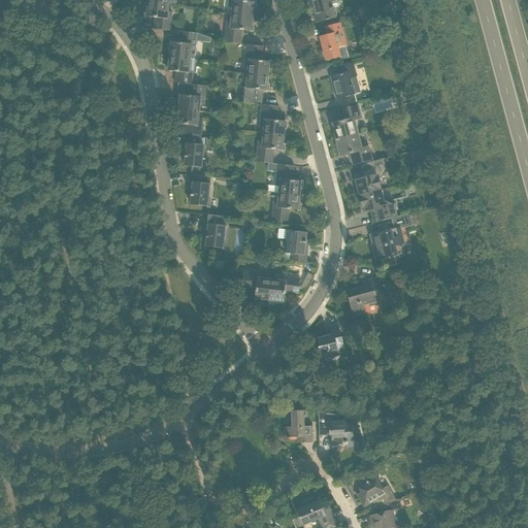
[(232,7),(232,14),(253,17),(254,2),(244,1),(244,0),(228,0),(228,6),(232,7)]
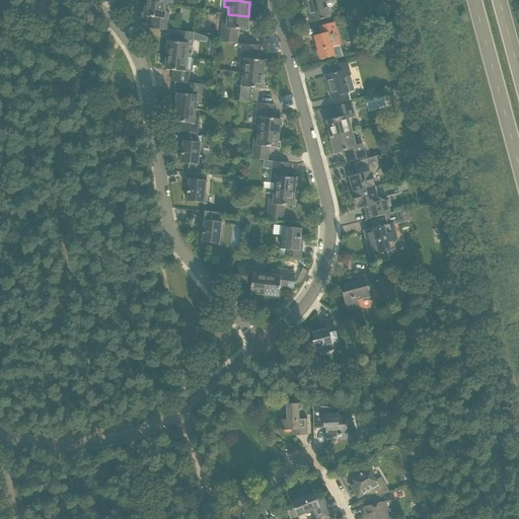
[(327,9),(332,8),(334,7),(334,6),(334,5),(334,4),(332,3),(331,2),(330,2),(325,3),(325,1),(329,0),(304,0),(310,22),(329,17),(327,9)]
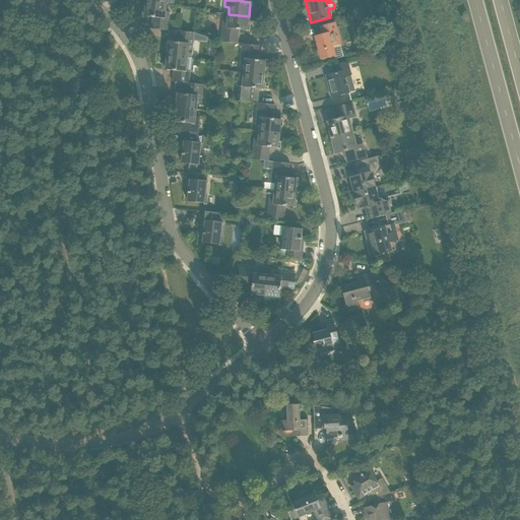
[(167,4),(145,2),(144,16),(153,17),(152,28),(168,29),(170,12),(166,11),(167,4)]
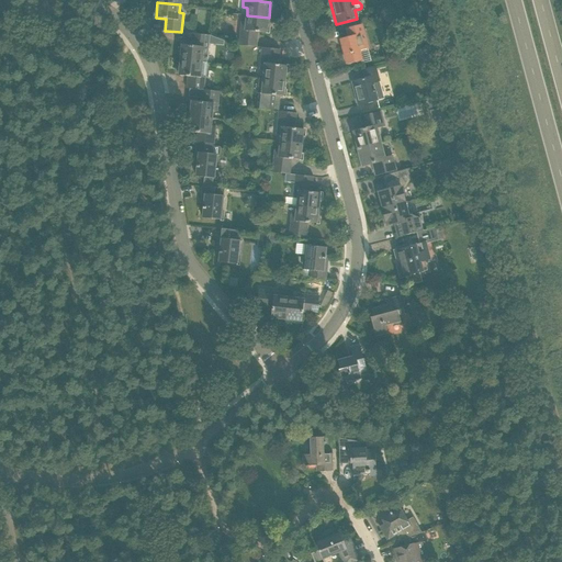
[(269,18),(247,15),(246,23),(242,23),(239,45),(256,47),(257,32),(268,33),(269,18)]
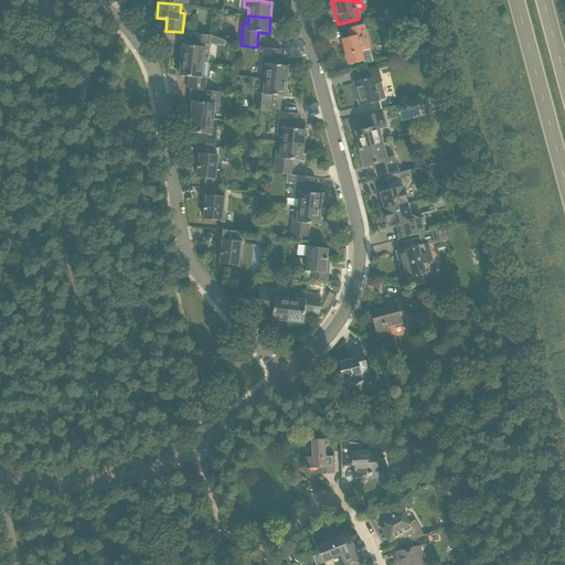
[(363,24),(359,25),(348,29),(350,38),(342,39),(349,65),(364,61),(361,51),(370,49),(363,24)]
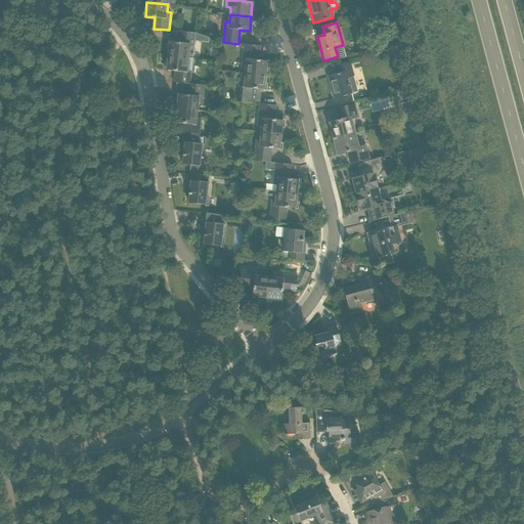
[(170,42),(168,55),(189,57),(188,59),(193,59),(193,51),(194,47),(195,33),(190,33),(180,32),(179,43),(170,42)]
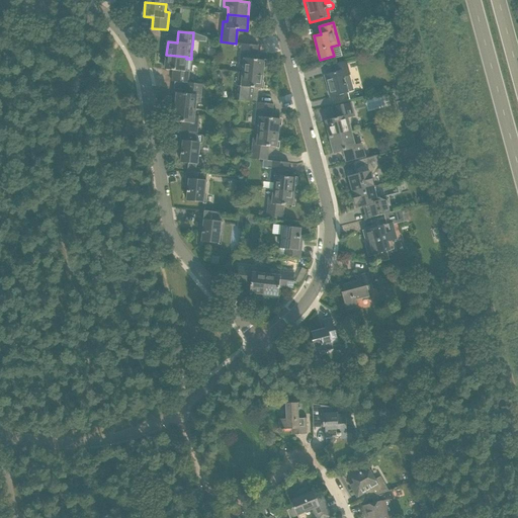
[(244,65),(243,72),(263,75),(265,61),(255,60),(257,46),(242,44),(240,65),(244,65)]
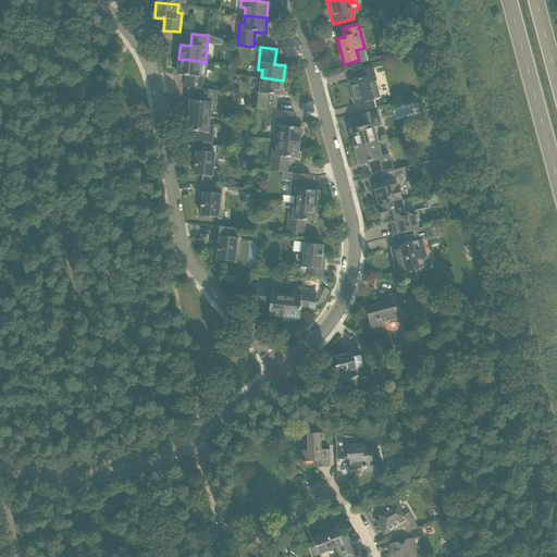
[(186,87),(201,89),(202,89),(206,63),(200,63),(201,61),(178,59),(177,74),(187,75),(186,87)]
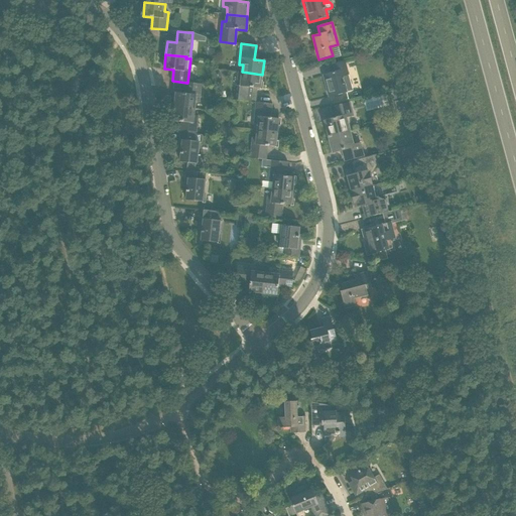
[(345,60),(343,61),(333,63),(335,72),(323,75),(329,97),(353,91),(345,60)]
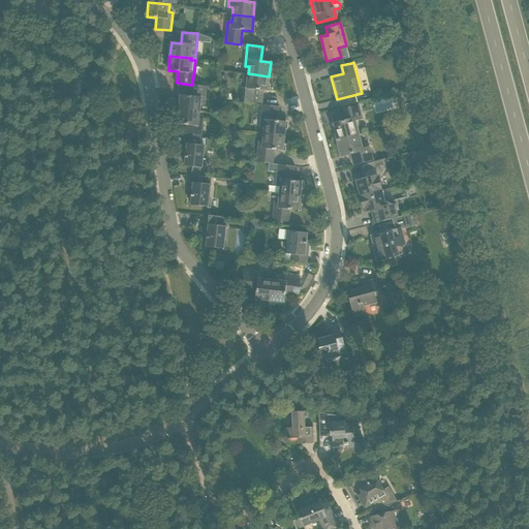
[(269,76),(248,73),(247,82),(243,81),(241,102),(256,104),(258,90),(268,91),(269,76)]
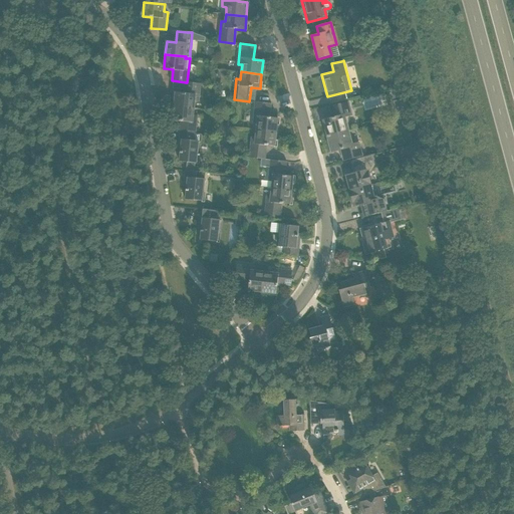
[(175,92),(174,105),(194,108),(195,101),(199,101),(201,84),(187,82),(186,82),(185,93),(175,92)]
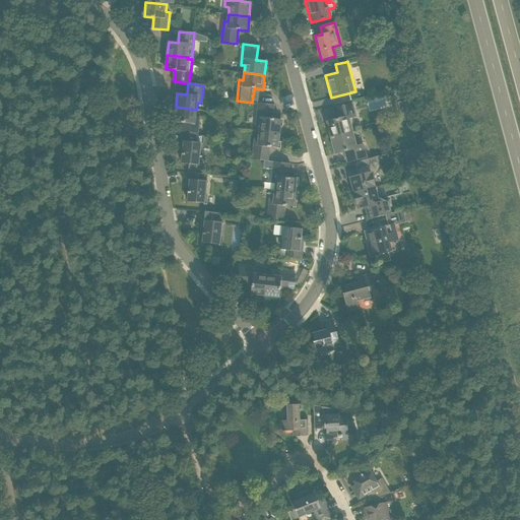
[(260,125),(259,131),(279,134),(281,120),(272,119),(273,105),(263,104),(258,103),(256,124),(260,125)]
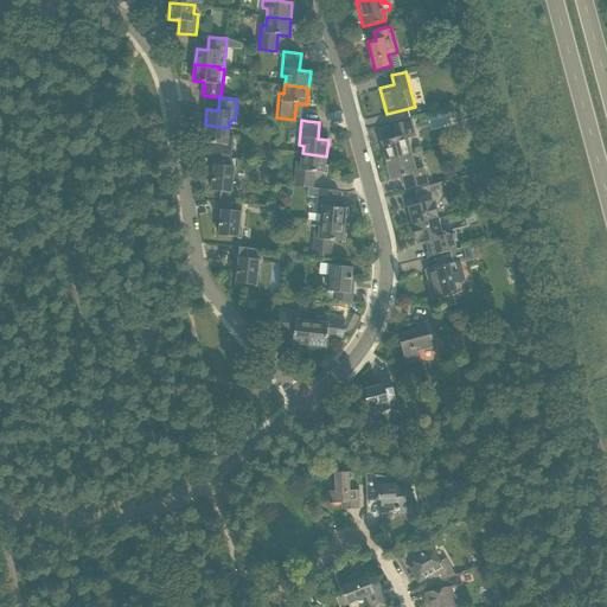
[(382,142),(387,161),(410,154),(407,138),(414,135),(410,121),(389,127),(393,140),(382,142)]
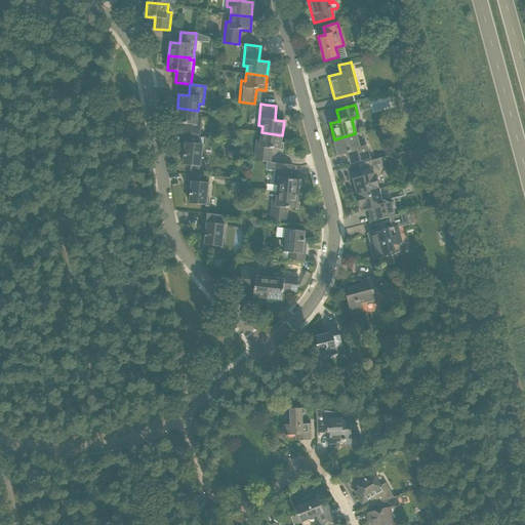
[(175,123),(186,124),(184,135),(200,136),(202,118),(198,118),(198,111),(177,108),(175,123)]
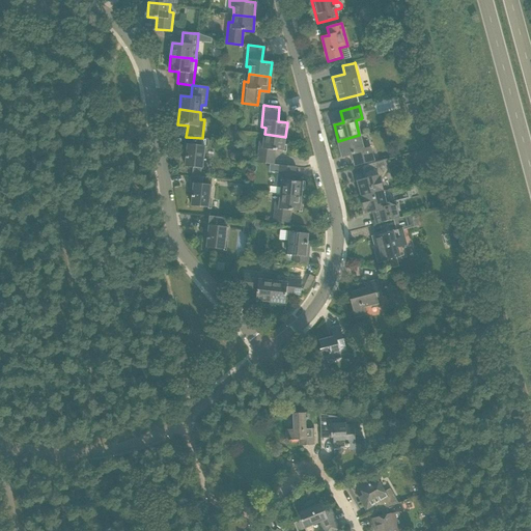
[(285,137),(264,134),(263,142),(259,141),(257,163),(273,165),(275,150),(284,151),(285,137)]
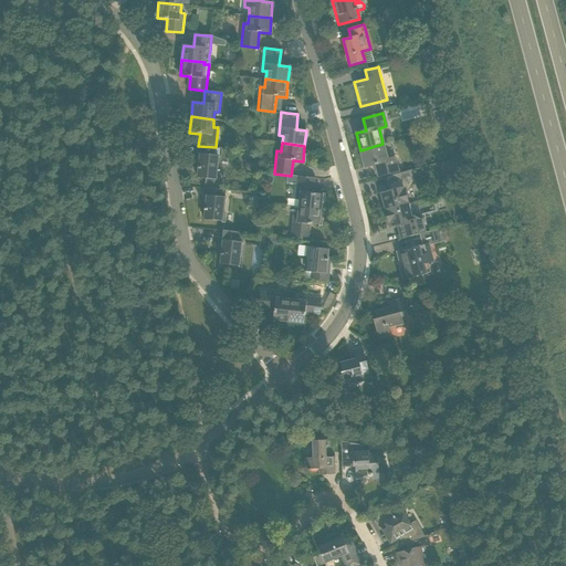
[(383,144),(360,150),(365,167),(375,164),(378,176),(389,174),(395,171),(391,158),(387,159),(383,144)]
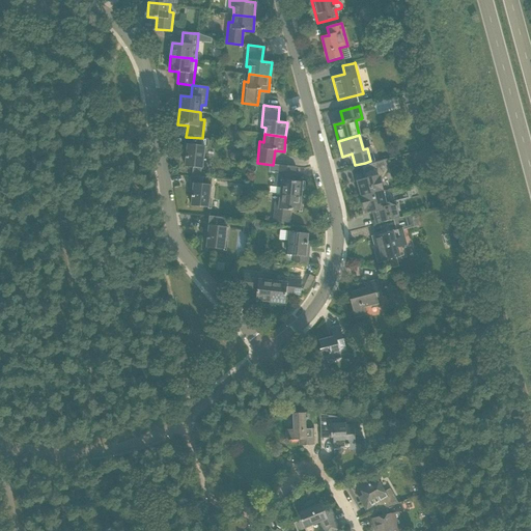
[(186,136),(184,150),(187,151),(185,166),(193,167),(195,168),(201,168),(202,168),(205,146),(207,147),(208,139),(202,138),(186,137),(186,136)]
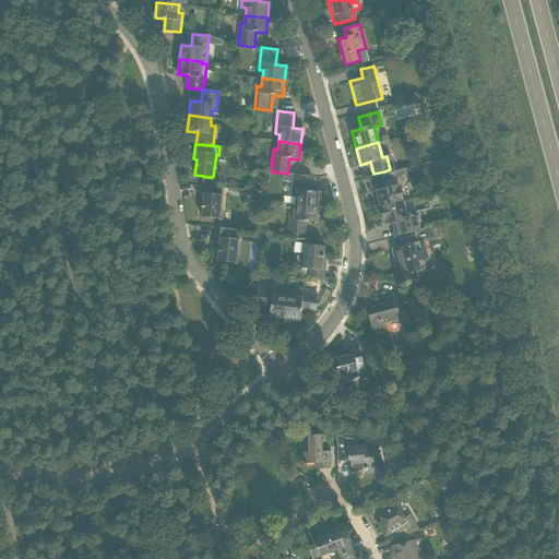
[(105,146),(106,154),(116,153),(115,144),(105,146)]
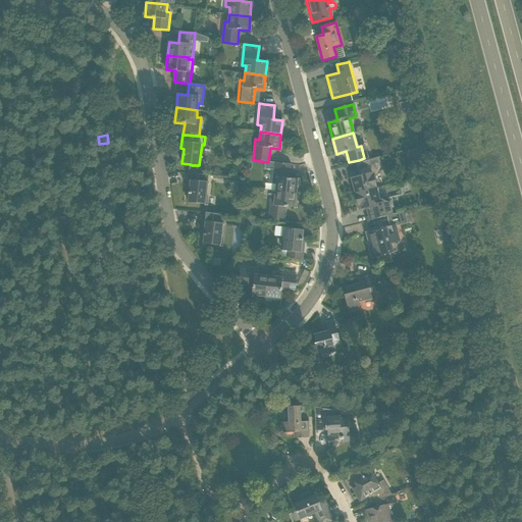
[(352,178),(356,194),(376,188),(373,175),(376,174),(379,168),(376,157),(356,163),(357,164),(360,172),(357,177),(352,178)]
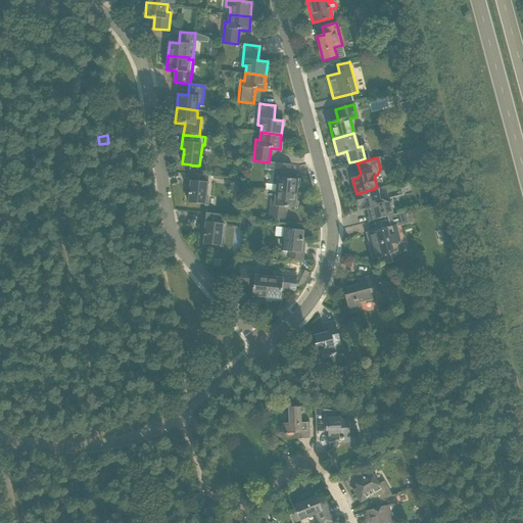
[(277,184),(276,191),(296,193),(298,179),(289,179),(290,164),(275,162),(273,184),(277,184)]
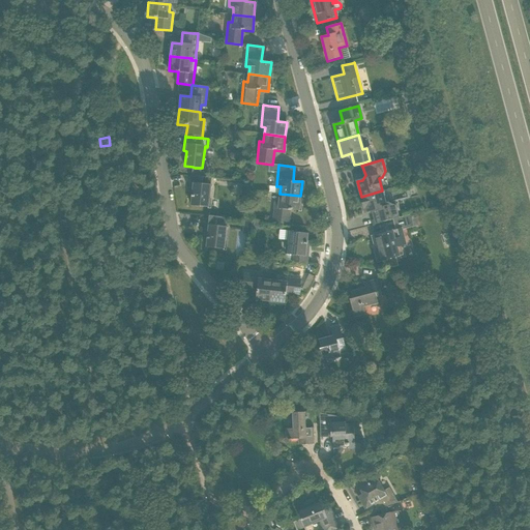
[(193,167),(192,175),(200,176),(201,168),(195,168),(193,167)]
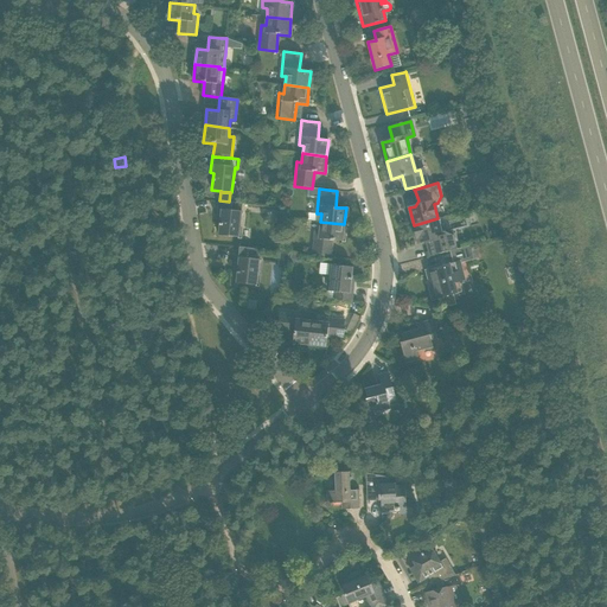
[(218,235),(238,237),(242,203),(229,202),(219,200),(217,217),(221,217),(218,235)]
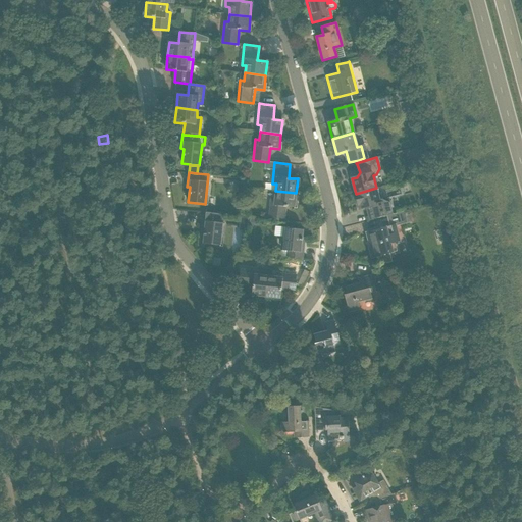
[(376,188),(356,194),(360,209),(368,207),(372,209),(374,216),(373,217),(373,219),(393,214),(393,212),(392,213),(388,200),(381,197),(378,198),(376,188)]
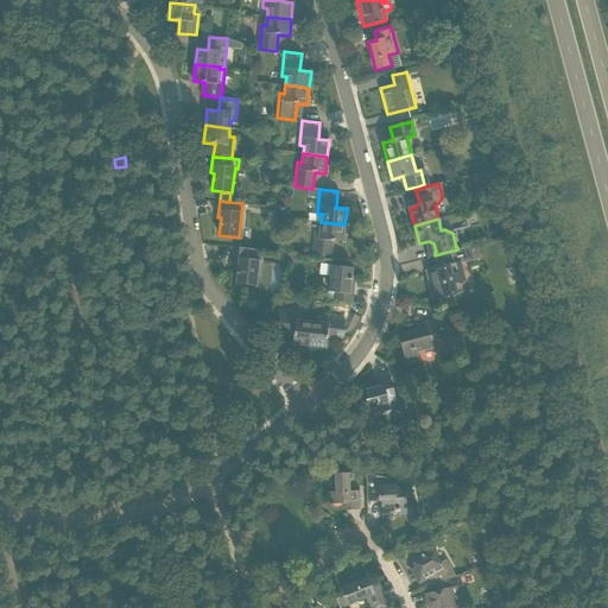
[(344,225),(321,222),(320,232),(315,230),(312,255),(330,257),(333,240),(343,241),(344,225)]
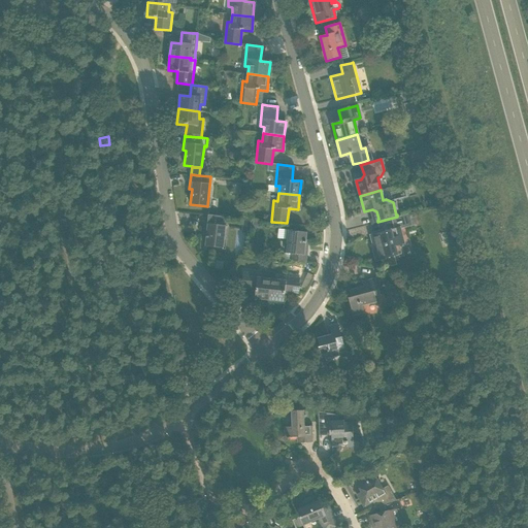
[(434,199),(427,201),(429,208),(435,206),(434,199)]
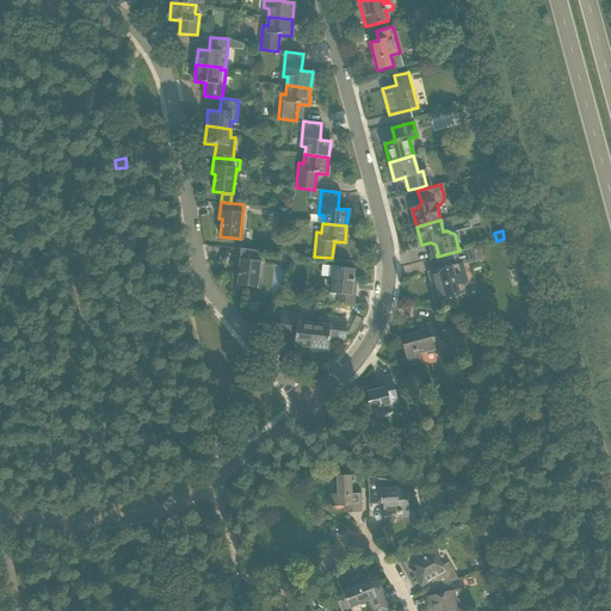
[(442,270),(431,272),(434,288),(432,289),(436,298),(438,298),(438,301),(444,298),(445,307),(452,308),(458,307),(455,294),(463,291),(458,275),(463,273),(461,265),(477,260),(482,259),(479,246),(474,247),(457,252),(461,264),(442,270)]
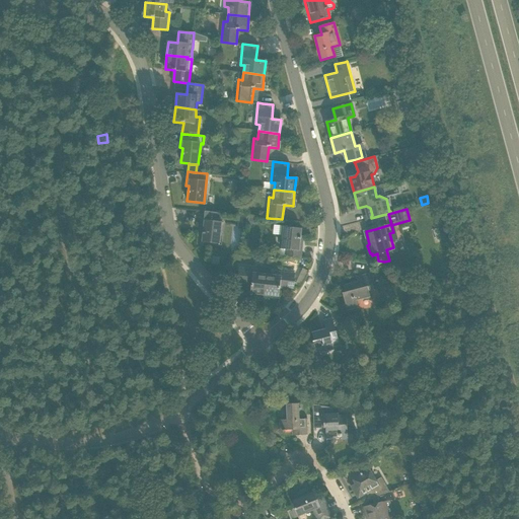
[(219,213),(213,212),(203,211),(201,227),(204,227),(202,242),(219,244),(222,222),(218,221),(219,213)]
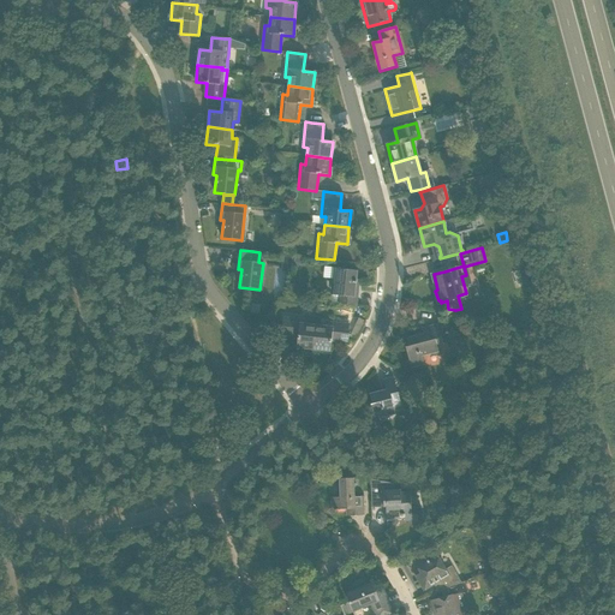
[(338,304),(345,305),(357,306),(358,288),(354,288),(357,270),(336,269),(334,296),(339,296),(338,304)]
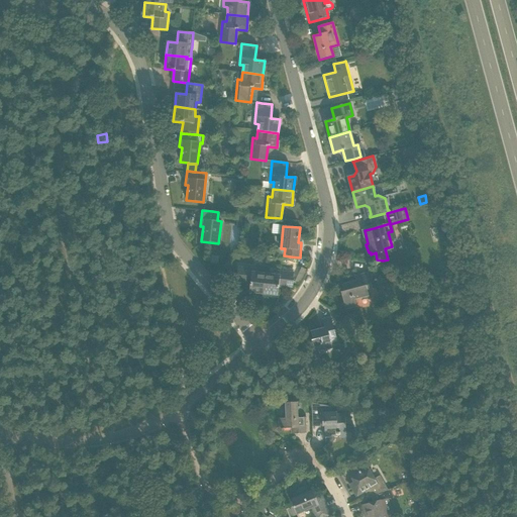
[(249,293),(264,294),(266,274),(259,273),(259,269),(238,267),(236,282),(250,283),(249,293)]
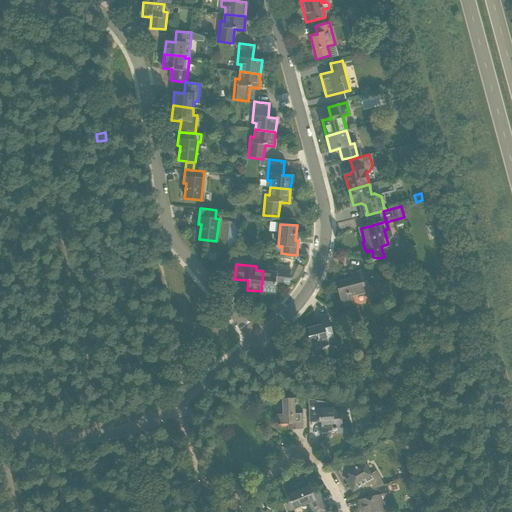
[(263,271),(261,291),(275,293),(276,284),(290,285),(291,270),(271,268),(270,272),(263,271)]
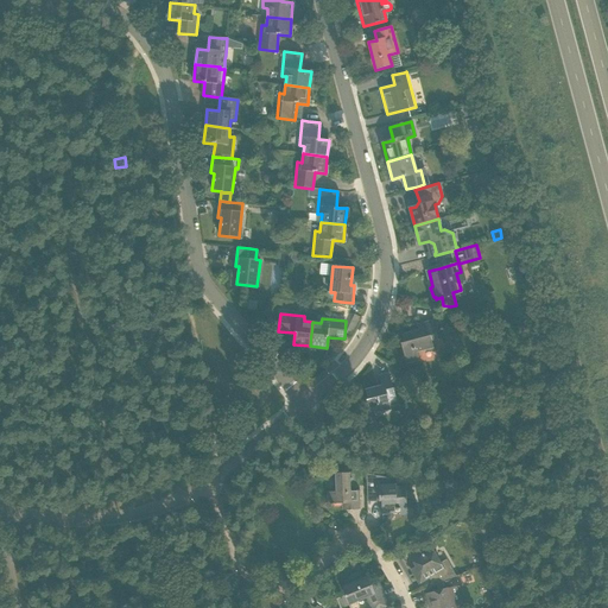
[(400,343),(404,355),(406,363),(419,360),(417,353),(434,348),(431,341),(438,339),(434,320),(416,324),(418,330),(401,335),(404,342),(400,343)]
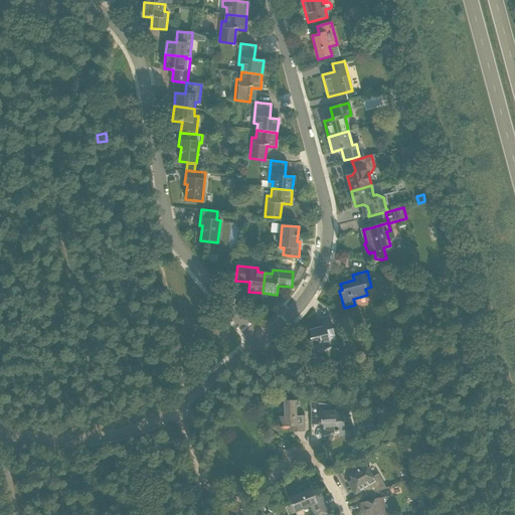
[(323,326),(310,330),(312,338),(310,338),(315,354),(332,349),(331,348),(337,346),(336,340),(329,316),(321,318),(323,326)]
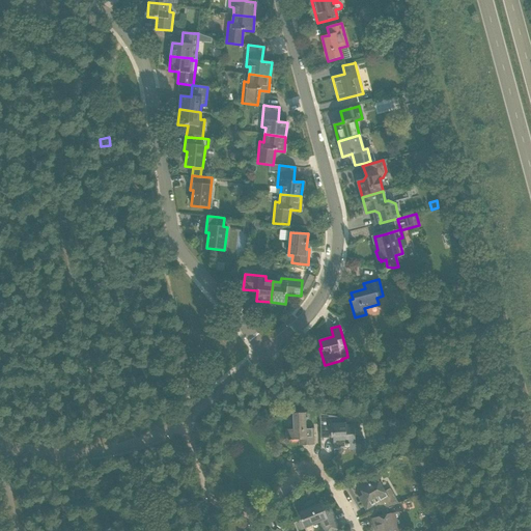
[(298,440),(299,446),(314,445),(313,428),(306,428),(305,413),(292,414),(294,422),(285,422),(286,441),(289,441),(289,442),(291,441),(291,440),(298,440)]
